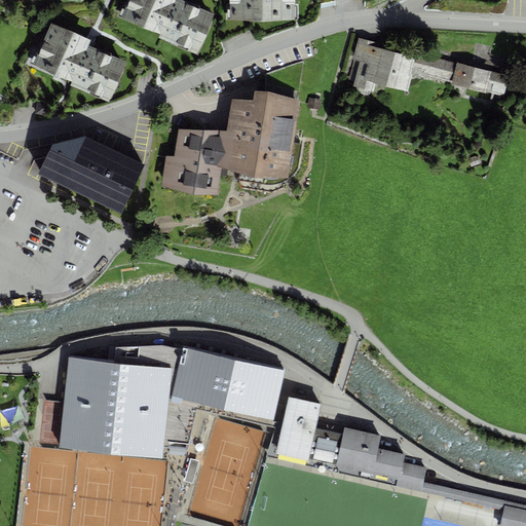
[(127,0),(121,16),(160,34),(159,38),(197,54),(215,13),(185,0),(127,0)]
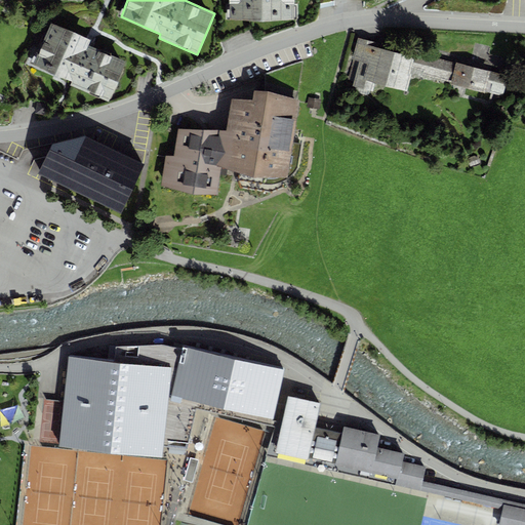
[(229,0),(230,19),(293,19),(293,0),(229,0)]
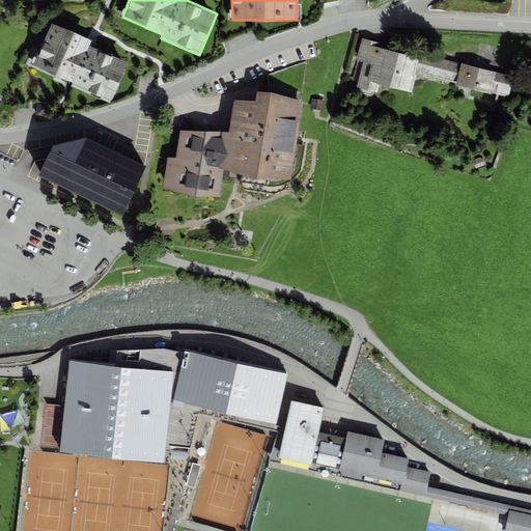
[(51,22),(32,64),(73,82),(72,86),(110,103),(128,61),(90,46),(92,39),(90,38),(51,22)]
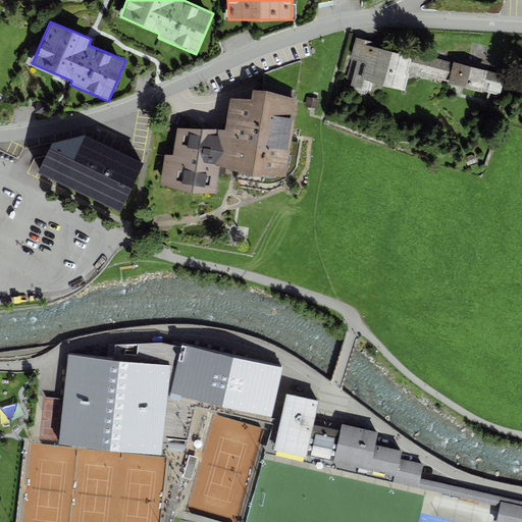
[(351,60),(346,79),(352,81),(351,86),(370,91),(372,83),(405,91),(409,74),(408,73),(409,67),(412,56),(376,47),(377,43),(355,37),(349,60),(351,60)]
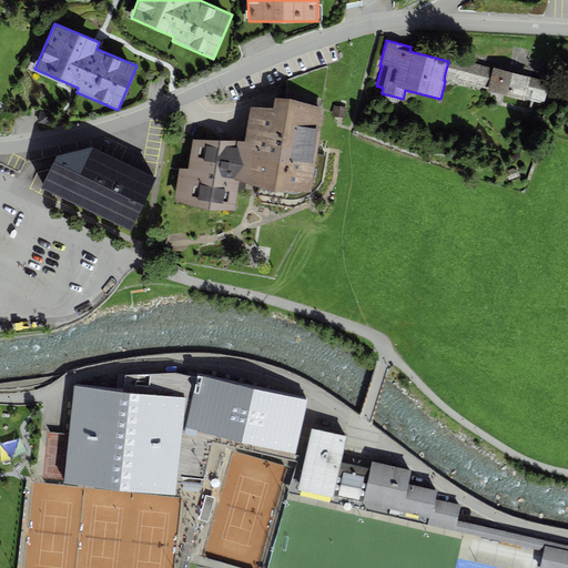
[(448,61),(445,73),(458,77),(456,81),(488,89),(494,68),(463,60),(462,62),(449,60),(448,61)]
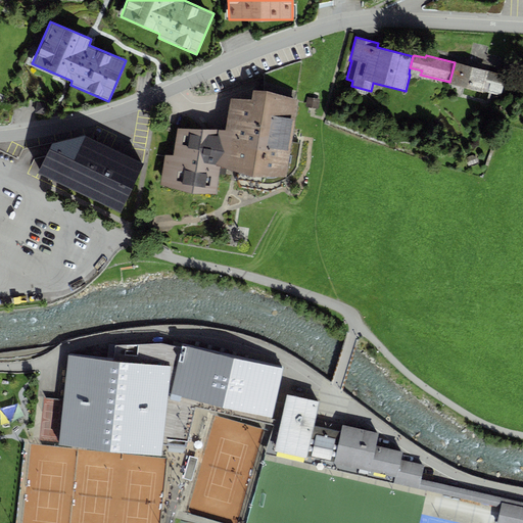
[(449,82),(448,84),(482,93),(483,91),(487,73),(488,72),(455,62),(449,82)]
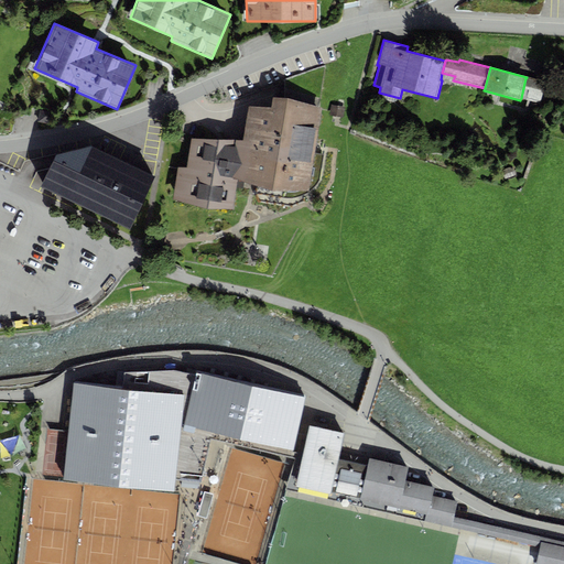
[(525,78),(521,98),(540,102),(545,84),(525,78)]
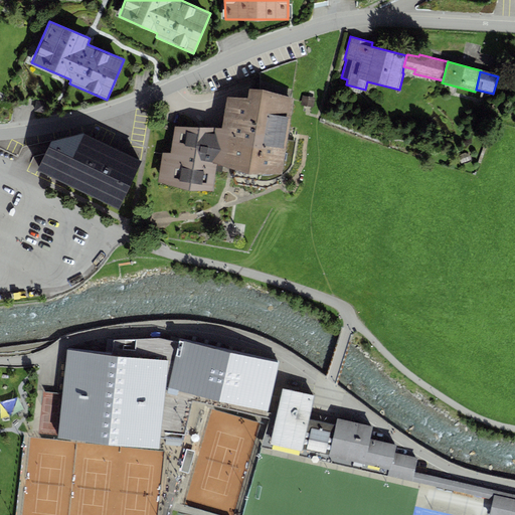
[(248,174),(282,174),(293,99),(263,90),(249,89),(247,97),(227,97),(222,128),(216,163),(248,174)]
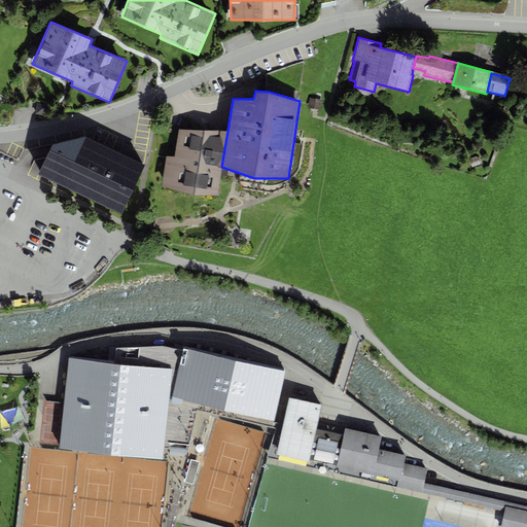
[(321,100),(309,98),(308,107),(320,109),(321,100)]
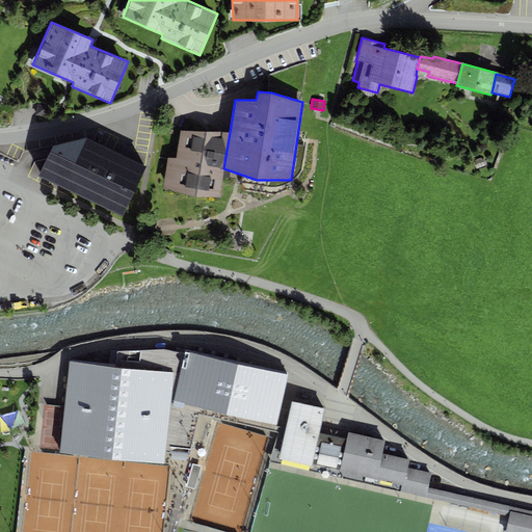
[(47,105),(37,104),(35,114),(46,116),(47,105)]
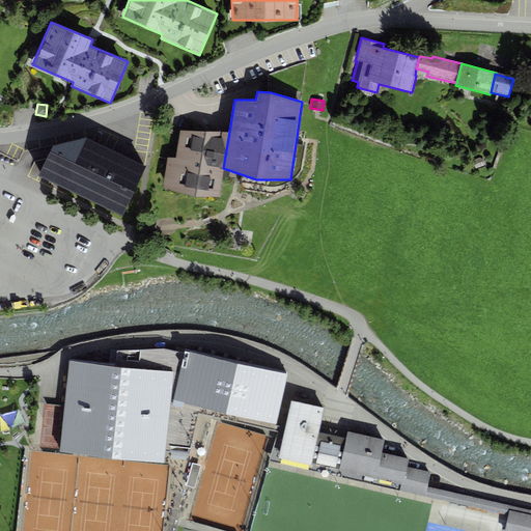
[(167,158),(163,189),(219,198),(223,168),(229,132),(179,131),(175,158),(167,158)]
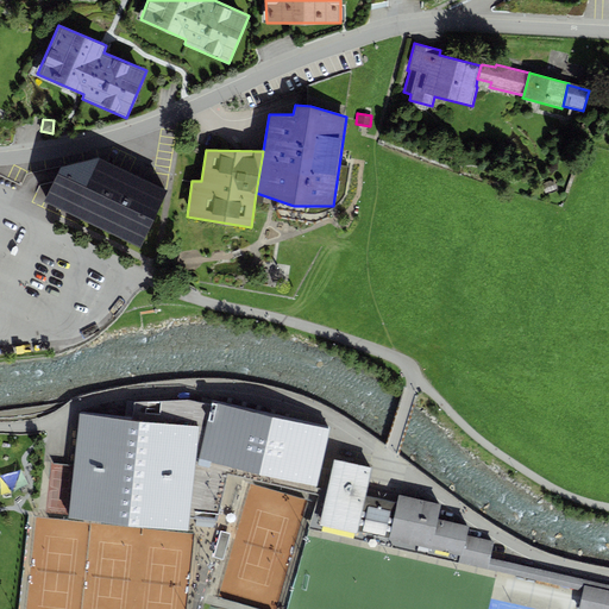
[(44,202),(140,248),(168,190),(98,158),(61,168),(44,202)]
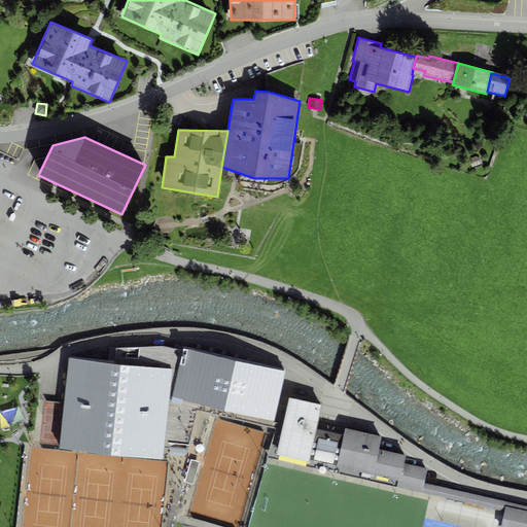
[(115,349),(114,363),(69,358),(59,447),(163,458),(165,447),(189,450),(197,412),(241,421),(243,415),(276,420),(284,371),(183,348),(183,351),(163,348),(115,349)]
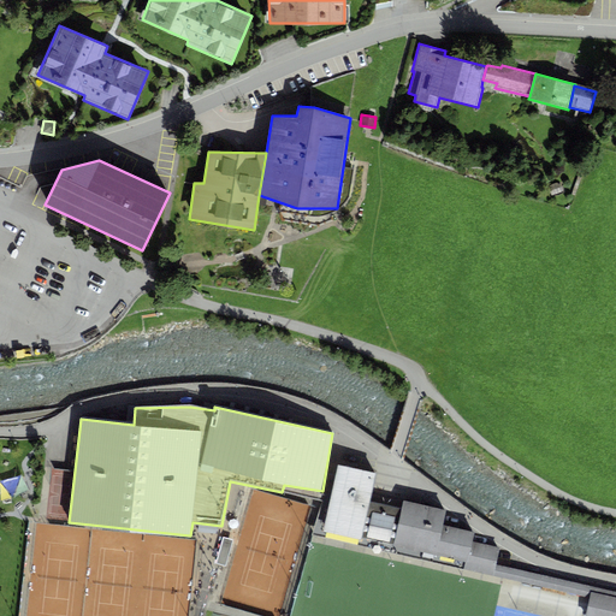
[(375,473),(338,465),(326,515),(324,529),(361,538),(369,502),(375,473)]
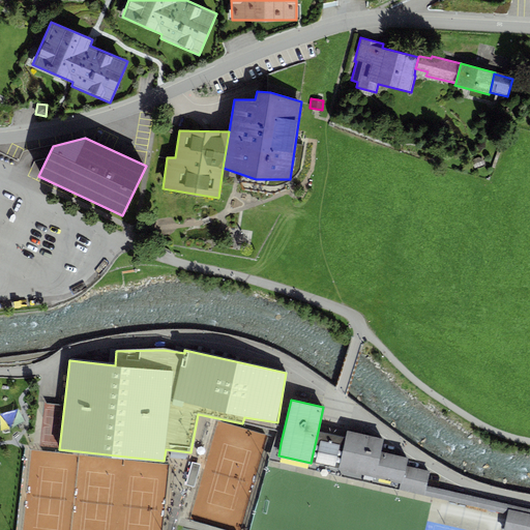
[(381,451),(384,439),(348,431),(346,438),(339,469),(375,477),(381,451)]
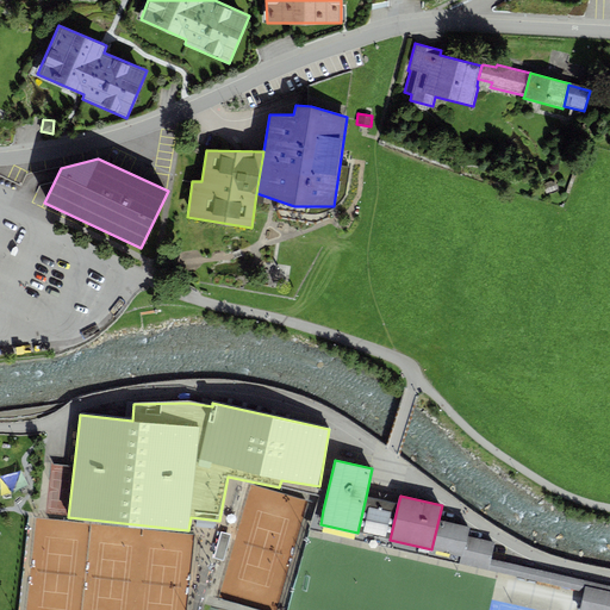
[(358,533),(390,540),(398,504),(366,497),(358,533)]
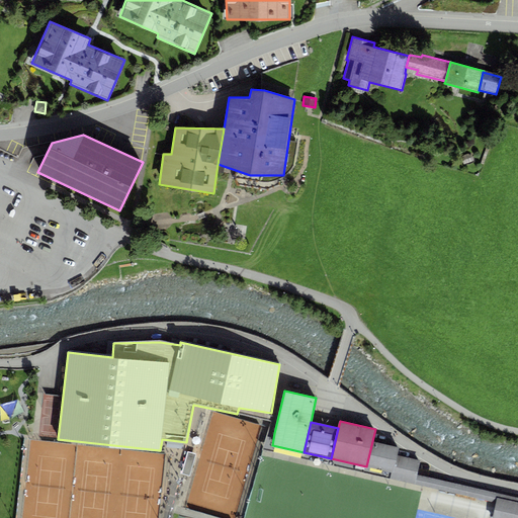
[(391,478),(393,472),(366,466),(331,458),(304,452),(272,445),(274,433),(267,432),(263,449),(391,478)]
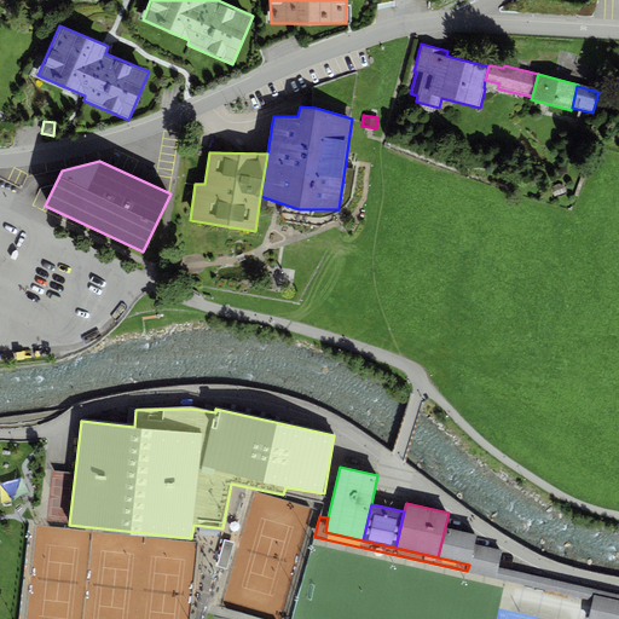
[(474,543),(476,534),(445,527),(438,557),(469,565),(474,543)]
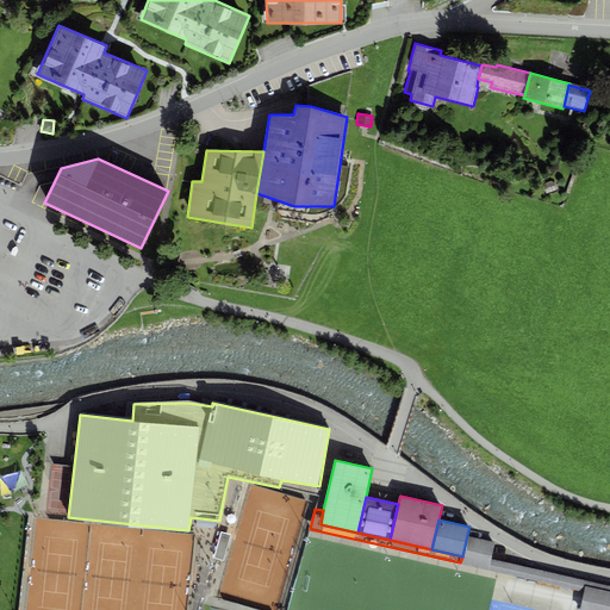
[(231,535),(221,531),(212,558),(223,561),(231,535)]
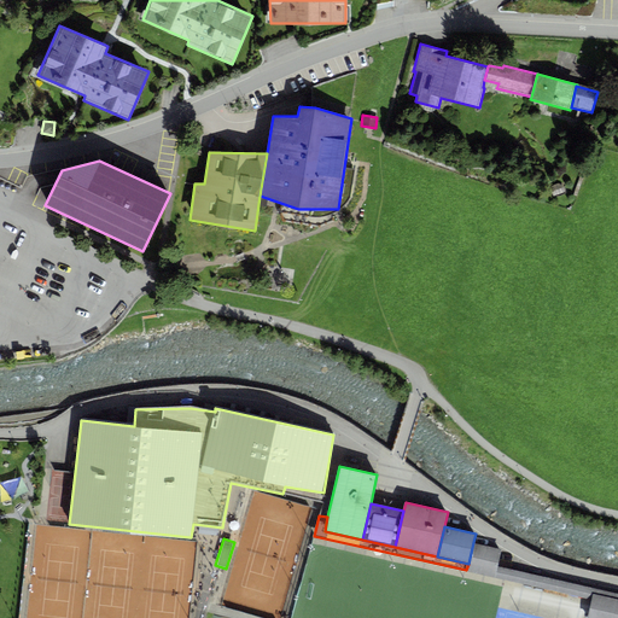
[(495,566),(500,548),(473,542),(468,564),(466,570),(494,577),(495,566)]
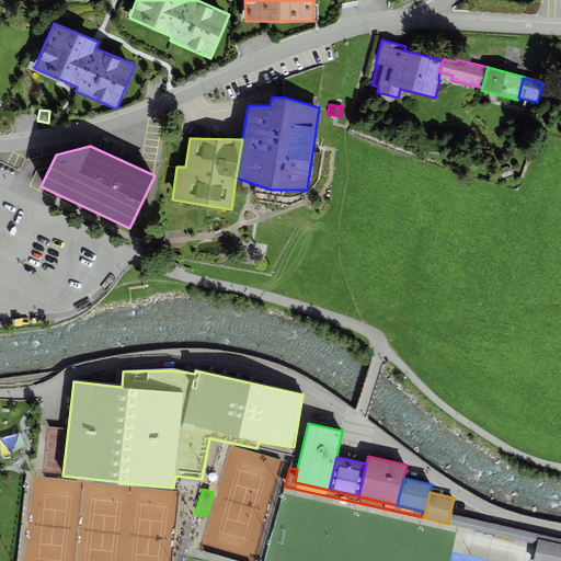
[(560,544),(560,539),(449,514),(448,524),(537,544),(538,538),(560,544)]
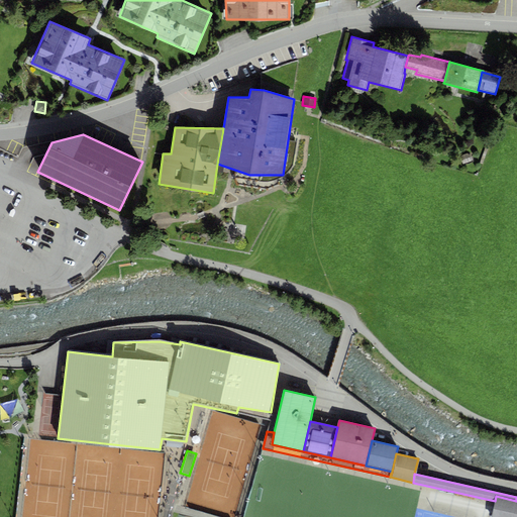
[(490,516),(516,516),(516,501),(496,496),(495,501),(490,516)]
